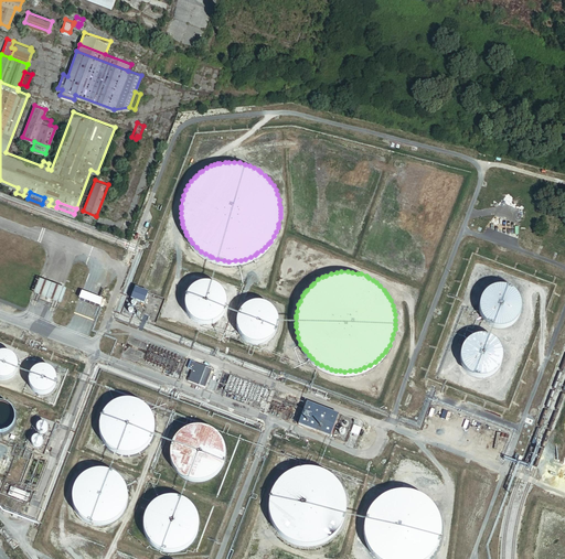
[(65,282),(39,272),(33,287),(60,297),(65,282)]
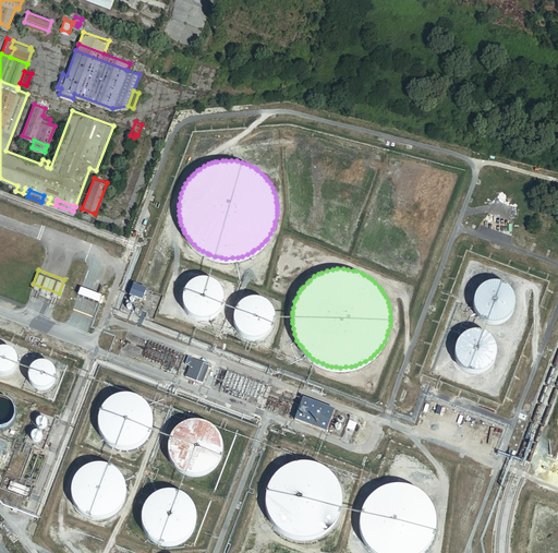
[(492,315),(498,315),(505,313),(510,309),(513,303),(514,297),(514,290),(512,285),(508,279),(502,276),(495,275),(488,276),(483,279),(478,284),(475,290),(475,297),(476,303),(480,309),(485,313),(492,315)]
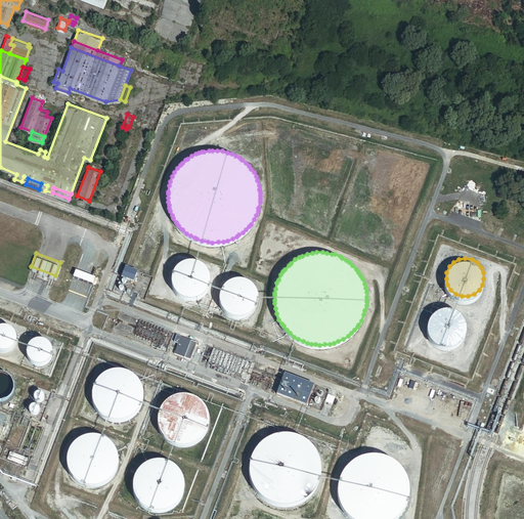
[(172,283),(173,287),(174,289),(175,290),(176,291),(178,293),(180,295),(182,296),(184,297),(187,297),(189,297),(193,297),(195,297),(200,295),(202,294),(204,292),(206,290),(208,287),(209,285),(209,283),(210,280),(210,278),(210,275),(210,274),(209,271),(207,268),(206,265),(205,264),(203,263),(199,260),(197,259),(194,259),(192,259),(188,259),(186,259),(184,259),(182,260),(180,261),(178,263),(176,265),(174,267),(173,268),(172,271),(171,273),(171,276),(171,278),(172,283)]
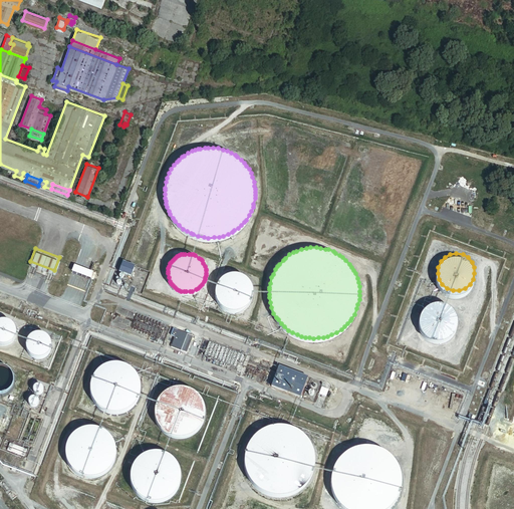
[(135,260),(122,256),(119,265),(131,270),(135,260)]
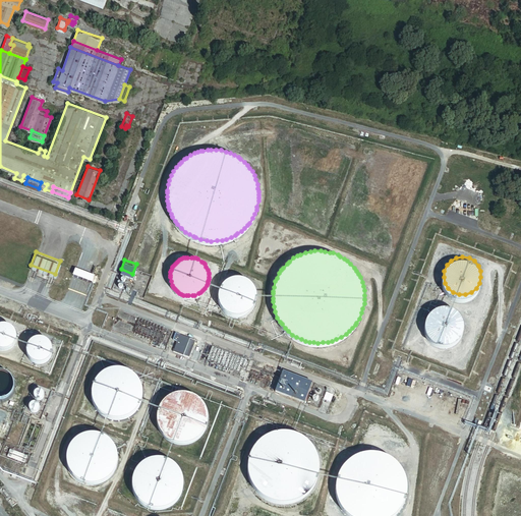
[(95,270),(75,263),(72,270),(92,277),(95,270)]
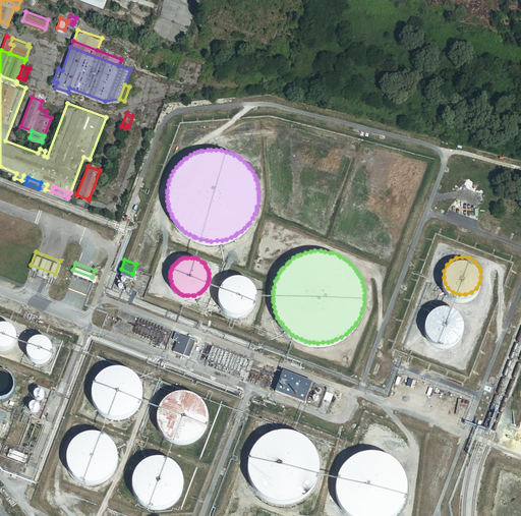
[(219,300),(220,302),(220,303),(222,305),(225,308),(228,310),(229,311),(231,312),(234,313),(236,313),(238,313),(242,312),(245,311),(247,310),(248,309),(251,307),(253,303),(255,300),(256,297),(256,295),(256,292),(255,290),(254,286),(253,284),(251,281),(249,279),(247,278),(245,277),(242,276),(241,275),(239,275),(236,275),(232,276),(229,277),(226,278),(223,281),(222,283),(220,286),(219,287),(219,290),(218,292),(218,294),(218,298),(219,300)]
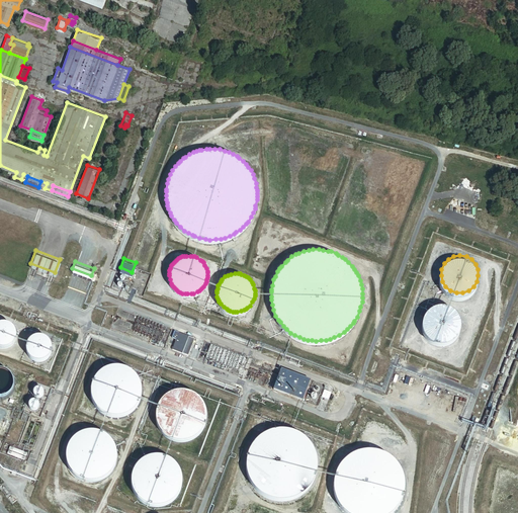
[(439,337),(445,337),(451,335),(456,331),(459,326),(460,321),(460,315),(457,309),(453,305),(448,302),(442,301),(436,302),(431,304),(426,309),(424,315),(423,321),(425,327),(428,332),(433,335),(439,337)]
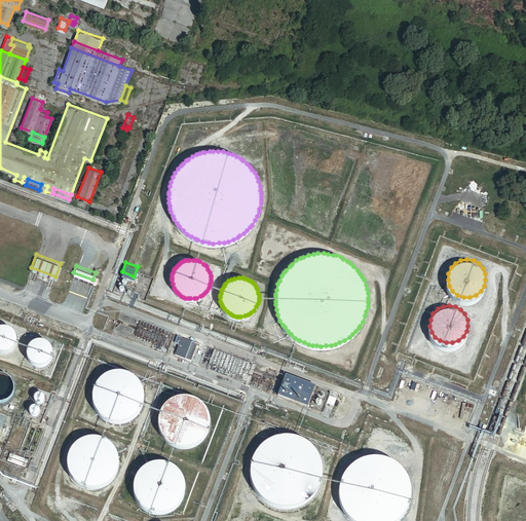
[(11,327),(10,326),(9,326),(7,325),(5,325),(2,324),(0,324),(0,350),(2,351),(4,351),(6,351),(9,350),(11,349),(12,347),(14,346),(14,345),(15,343),(16,341),(16,339),(16,337),(16,335),(15,332),(14,330),(12,328),(11,327)]
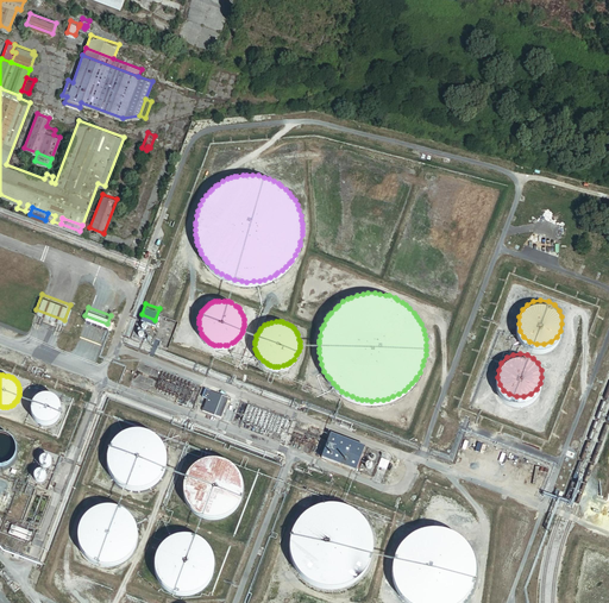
[(211,387),(202,407),(221,413),(228,394),(211,387)]
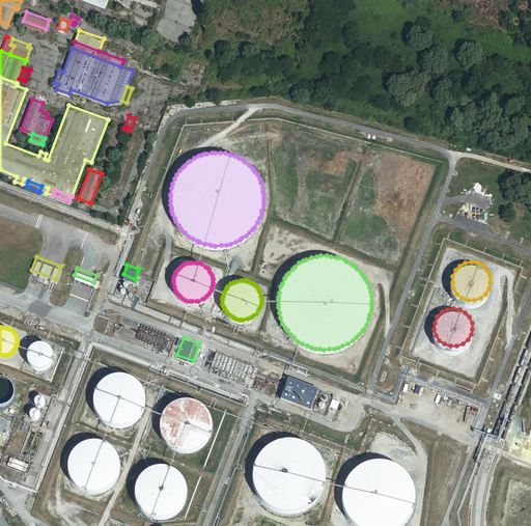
[(46,342),(45,341),(43,341),(42,341),(38,341),(35,341),(33,342),(31,343),(29,347),(28,348),(27,351),(26,353),(26,354),(26,357),(27,360),(28,361),(29,363),(30,365),(32,366),(34,367),(36,368),(37,368),(39,368),(40,368),(44,368),(47,367),(49,365),(50,364),(51,363),(52,362),(53,359),(53,358),(54,356),(54,354),(53,351),(52,348),(51,347),(50,344),(47,342),(46,342)]
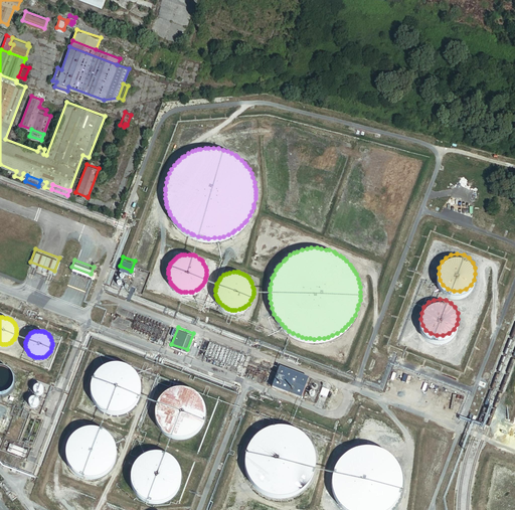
[(92,393),(93,396),(93,397),(95,399),(96,401),(97,402),(100,405),(102,406),(104,408),(106,408),(109,410),(113,410),(115,411),(118,410),(121,410),(123,410),(127,408),(129,407),(131,405),(133,403),(135,402),(137,399),(139,396),(140,391),(141,387),(141,383),(140,379),(139,376),(138,373),(136,371),(134,369),(132,367),(128,364),(125,362),(123,362),(122,361),(119,361),(114,361),(112,361),(110,361),(107,362),(105,363),(101,365),(99,367),(97,369),(95,371),(94,373),(93,375),(92,377),(92,378),(91,381),(91,383),(91,386),(91,390),(92,393)]
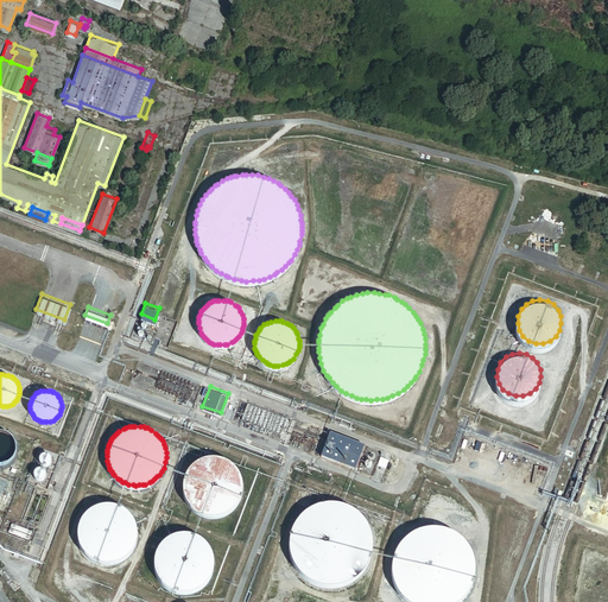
[(0,428),(0,461),(6,460),(8,458),(10,457),(11,456),(12,455),(14,451),(16,450),(16,449),(16,445),(16,444),(16,441),(14,439),(14,438),(13,436),(12,435),(11,432),(10,431),(7,430),(6,430),(4,429),(1,429),(0,428)]
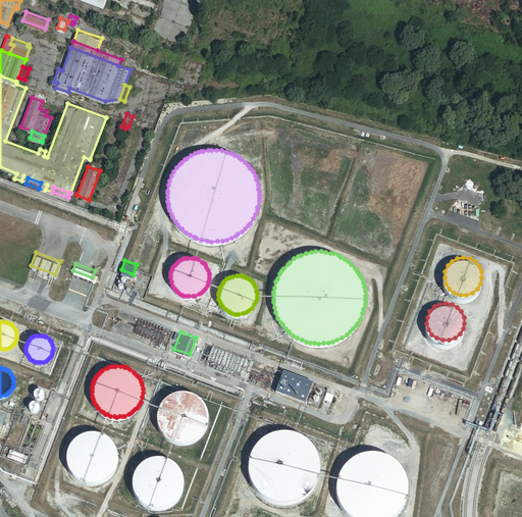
[(283,368),(276,389),(305,400),(312,379),(283,368)]
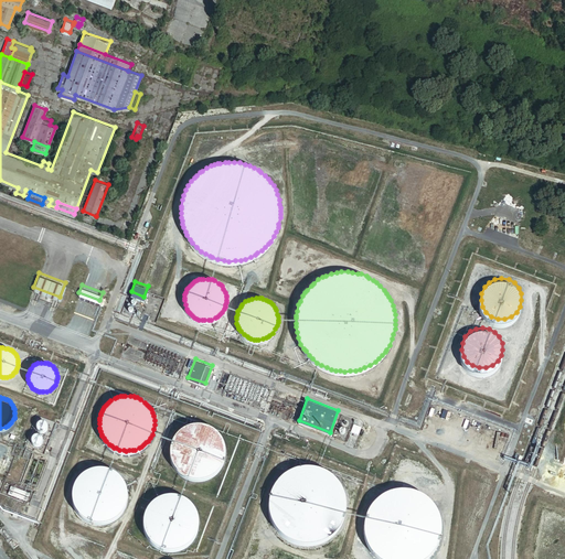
[(36,426),(38,427),(38,428),(39,429),(40,429),(41,430),(43,430),(44,429),(45,429),(46,428),(48,427),(48,426),(48,425),(48,423),(48,422),(48,421),(46,420),(45,420),(44,419),(42,419),(40,419),(39,420),(38,421),(36,422),(36,425),(36,426)]
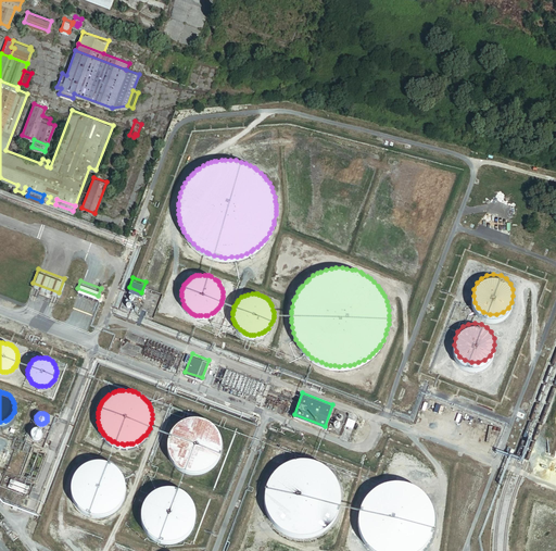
[(357,414),(350,434),(357,436),(365,417),(357,414)]
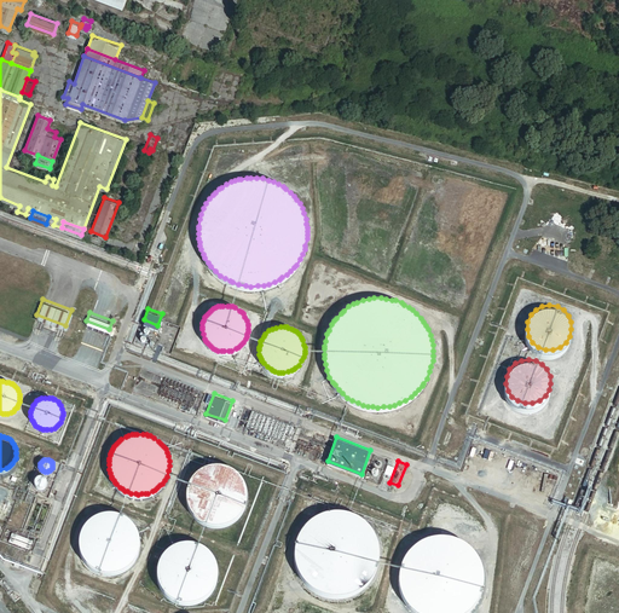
[(187,504),(189,507),(191,509),(192,512),(194,514),(197,516),(200,519),(201,520),(203,521),(207,522),(209,522),(213,524),(217,524),(220,524),(224,524),(226,522),(229,521),(231,520),(233,519),(236,518),(238,515),(241,513),(242,510),(243,508),(244,505),(246,502),(247,499),(247,496),(247,493),(247,491),(247,486),(246,484),(243,479),(242,476),(241,474),(238,472),(236,470),(235,468),(231,466),(229,466),(226,464),(224,463),(220,463),(218,463),(215,463),(213,463),(209,463),(207,464),(203,466),(201,467),(197,469),(194,473),(192,475),(191,476),(189,480),(187,484),(186,487),(186,490),(186,492),(186,496),(187,501),(187,504)]
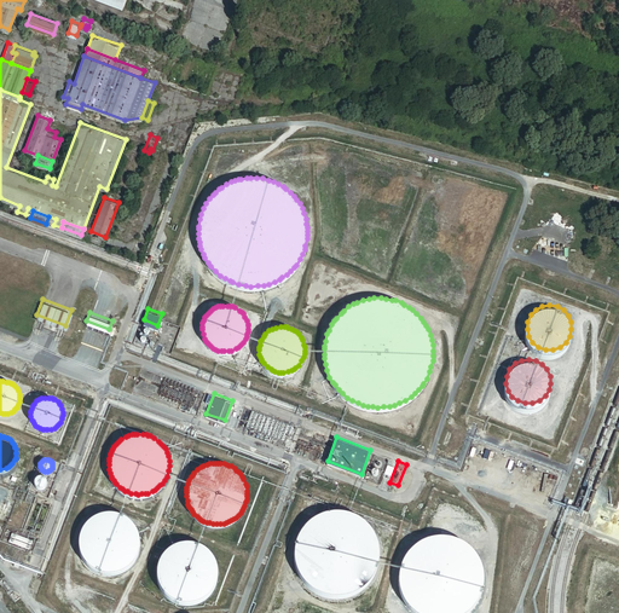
[(35,481),(35,483),(35,484),(36,484),(38,485),(40,486),(41,486),(42,485),(45,485),(45,484),(46,483),(46,480),(46,478),(45,476),(44,475),(42,474),(41,474),(40,474),(39,474),(38,474),(36,475),(35,476),(35,479),(35,481)]
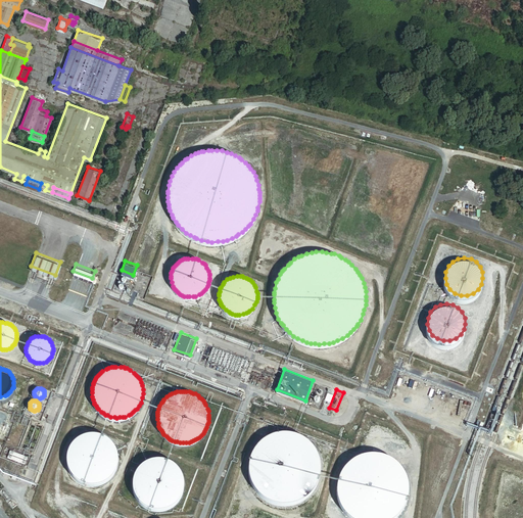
[(308,439),(305,437),(304,436),(302,435),(299,433),(296,432),(293,431),(289,430),(286,430),(283,430),(278,431),(276,431),(273,432),(270,433),(267,435),(264,436),(260,439),(257,442),(255,444),(254,446),(253,448),(251,452),(250,456),(249,459),(249,464),(249,469),(249,472),(250,477),(251,479),(252,481),(254,485),(255,487),(258,490),(260,492),(264,495),(266,497),(268,498),(271,499),(275,501),(279,502),(282,502),(288,502),(293,501),(296,500),(300,499),(302,497),(304,496),(308,492),(311,490),(313,487),(315,485),(317,482),(318,480),(319,477),(320,473),(320,468),(320,463),(320,460),(319,456),(318,454),(317,452),(316,448),(314,444),(312,442),(308,439)]
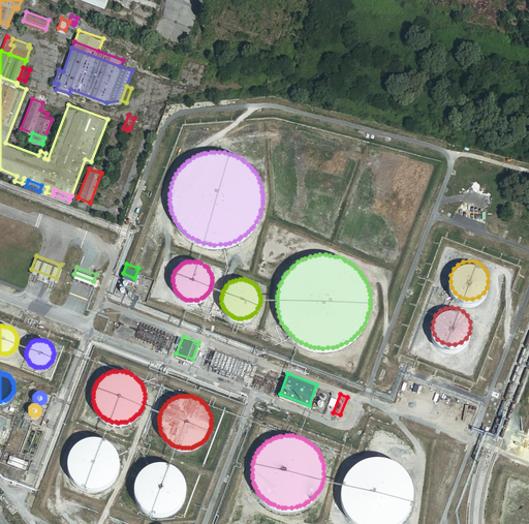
[(95,489),(97,489),(101,488),(104,487),(106,486),(109,485),(111,483),(114,481),(116,478),(118,473),(119,470),(120,468),(120,464),(120,461),(119,456),(118,454),(117,450),(115,447),(113,445),(110,442),(105,439),(103,438),(101,438),(98,437),(96,437),(91,437),(87,438),(84,439),(81,441),(79,442),(76,444),(74,445),(72,449),(70,453),(69,455),(69,458),(68,460),(68,462),(68,466),(69,469),(70,473),(72,476),(73,478),(75,481),(78,483),(80,485),(84,487),(87,488),(90,489),(92,489),(95,489)]
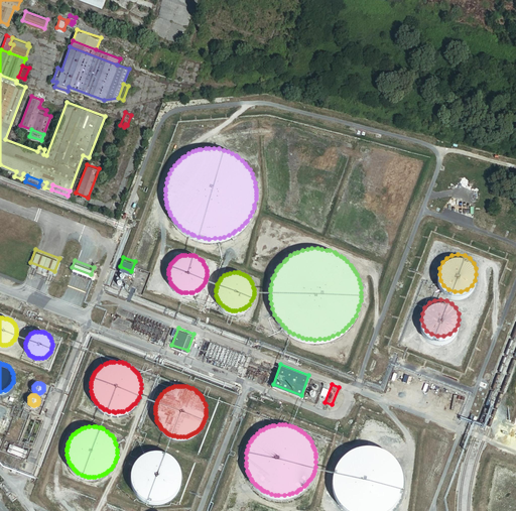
[(351,450),(349,452),(347,453),(344,455),(341,459),(339,461),(338,463),(336,466),(335,469),(334,473),(333,476),(333,479),(333,482),(333,484),(334,488),(334,490),(336,494),(338,498),(339,501),(341,503),(344,506),(346,508),(350,510),(385,510),(387,510),(389,509),(391,507),(395,503),(397,501),(398,498),(400,495),(401,493),(402,491),(402,487),(403,485),(403,480),(403,477),(402,474),(402,472),(401,468),(400,466),(398,463),(397,460),(394,457),(390,454),(388,452),(383,449),(379,446),(374,445),(370,445),(366,445),(364,445),(360,446),(358,446),(354,449),(351,450)]
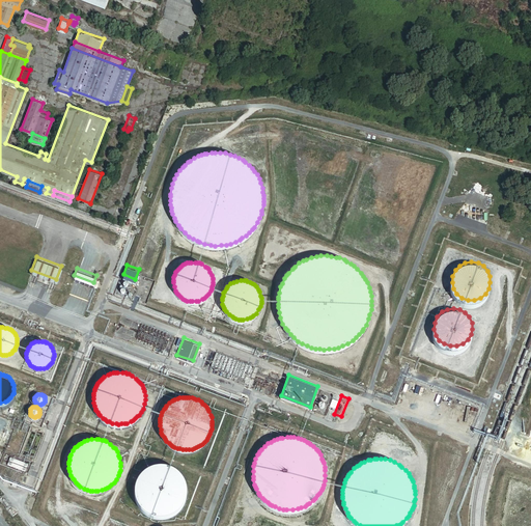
[(136,482),(136,483),(136,485),(135,490),(136,493),(136,495),(136,497),(137,500),(139,502),(140,504),(142,507),(144,509),(146,511),(149,513),(150,514),(155,515),(159,516),(161,516),(164,516),(166,516),(168,515),(170,514),(174,511),(177,509),(178,509),(180,507),(183,504),(185,500),(186,498),(187,495),(187,492),(187,488),(187,485),(186,480),(184,476),(182,473),(180,472),(177,469),(175,468),(172,466),(170,466),(168,465),(164,464),(162,464),(159,464),(157,464),(155,465),(151,466),(148,467),(145,469),(143,471),(141,473),(140,475),(139,476),(137,479),(136,482)]
